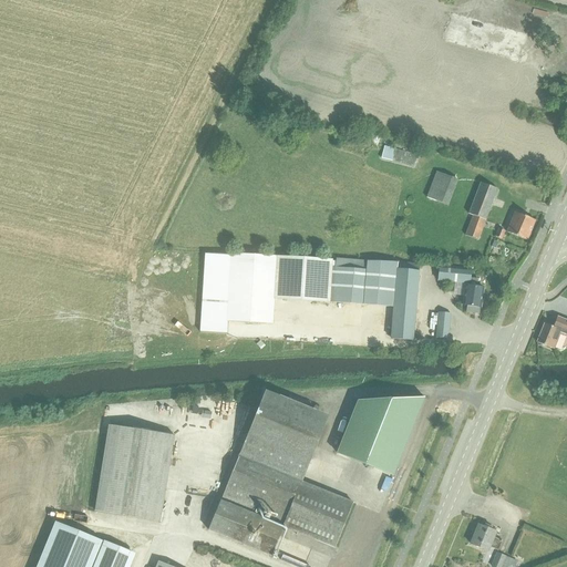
[(415,156),(383,146),(382,152),(381,157),(412,167),(415,156)]
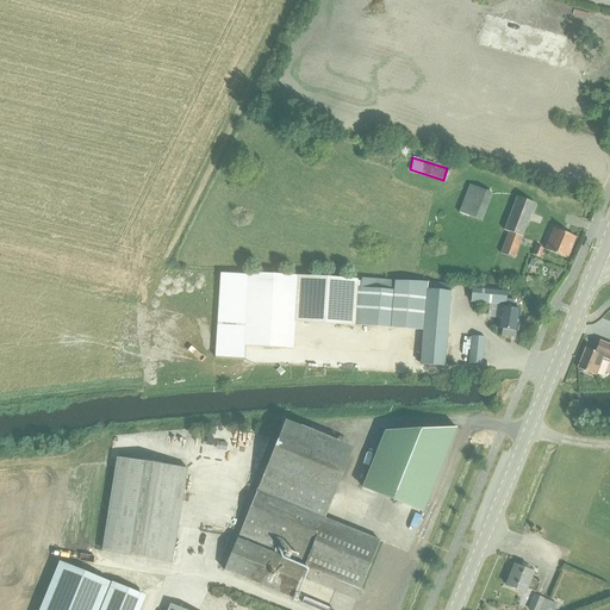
[(472,180),(460,210),(484,218),(495,190),(472,180)]
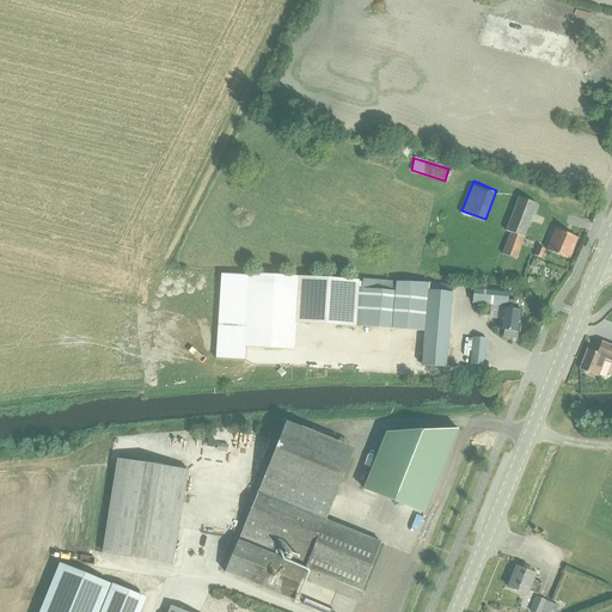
[(512,216),(506,233),(510,236),(503,255),(516,259),(537,204),(519,199),(512,216)]
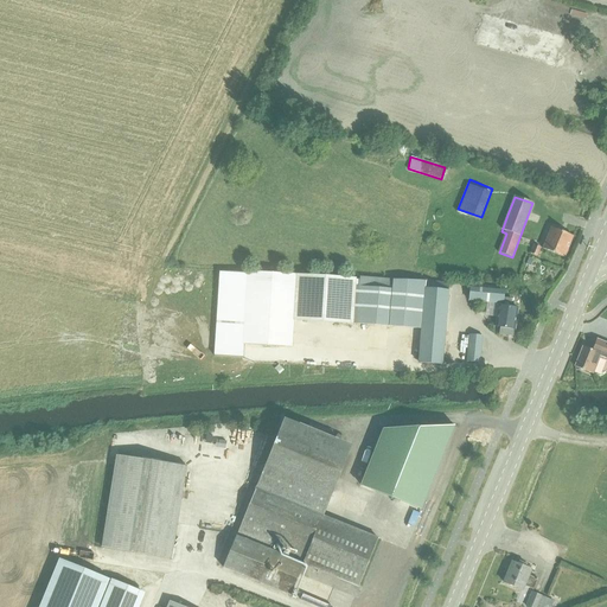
[(564,259),(573,237),(551,228),(543,249),(564,259)]
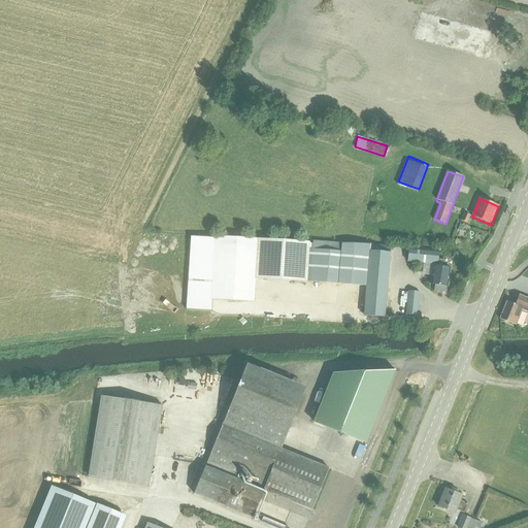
[(470,217),(464,213),(461,221),(467,224),(470,217)]
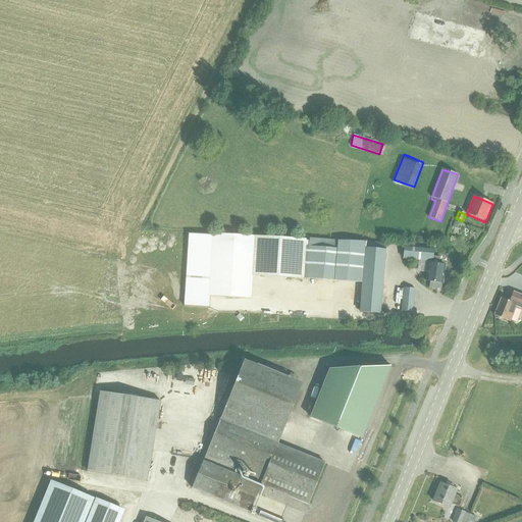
[(251,296),(252,274),(254,237),(188,232),(183,305),(208,307),(209,293),(251,296)]
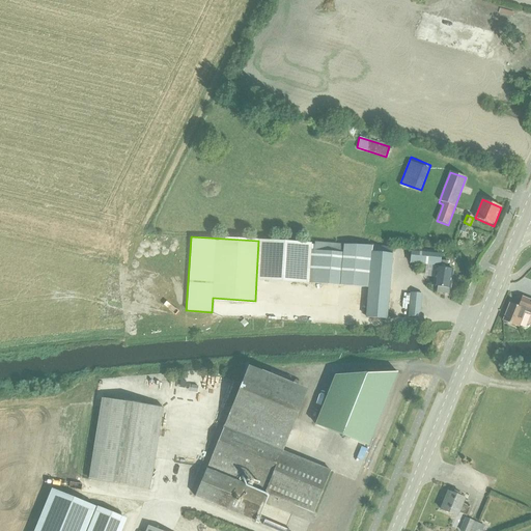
[(258,241),(256,279),(308,282),(310,243),(258,241)]
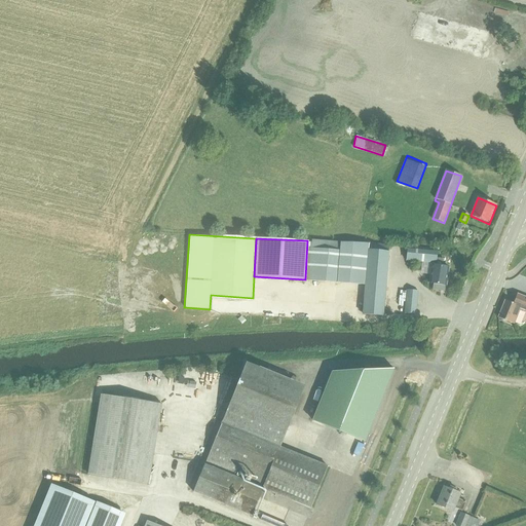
[(336,283),(340,242),(312,239),(308,279),(336,283)]
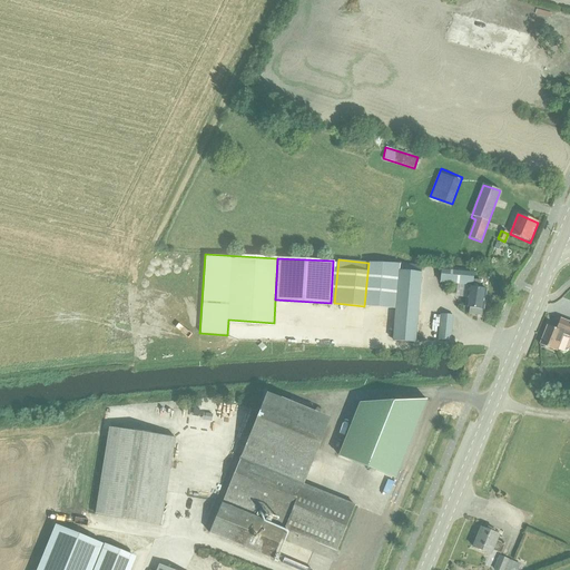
[(364,306),(395,308),(399,272),(400,265),(369,263),(364,306)]
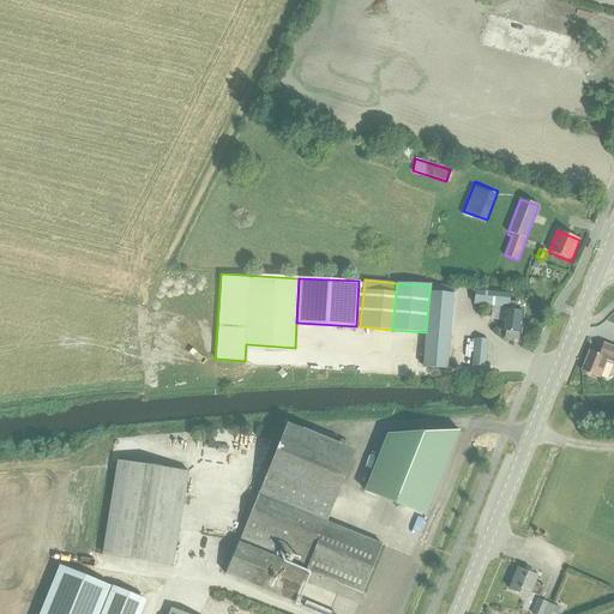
[(509,308),(510,293),(476,289),(474,305),(509,308)]
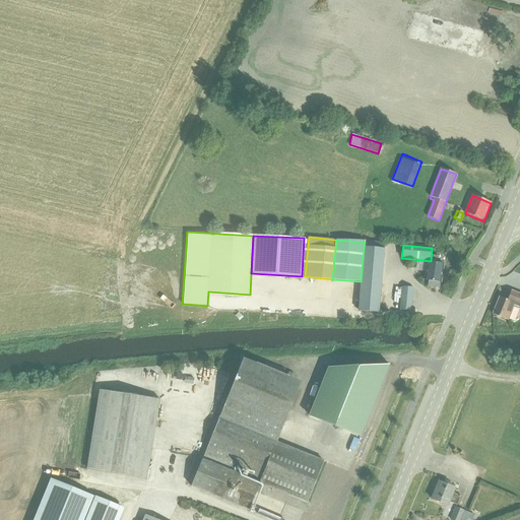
[(364,248),(361,281),(358,311),(378,313),(384,250),(364,248)]
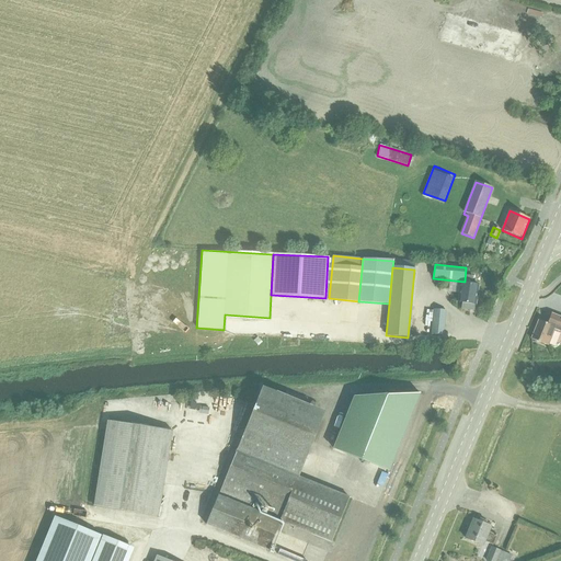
[(461,309),(474,311),(474,305),(476,305),(479,286),(459,283),(457,301),(461,302),(461,309)]
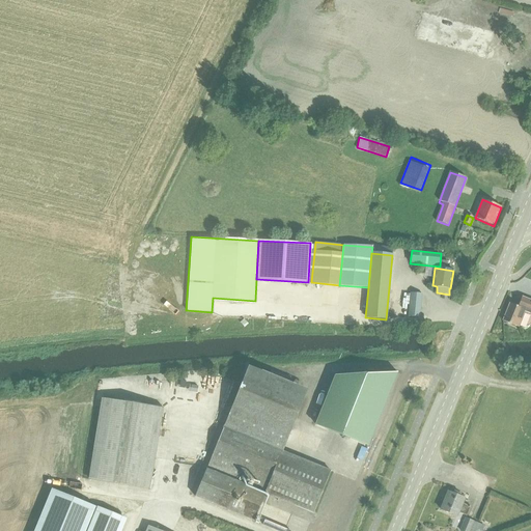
[(419,316),(421,295),(410,294),(408,317),(419,316)]
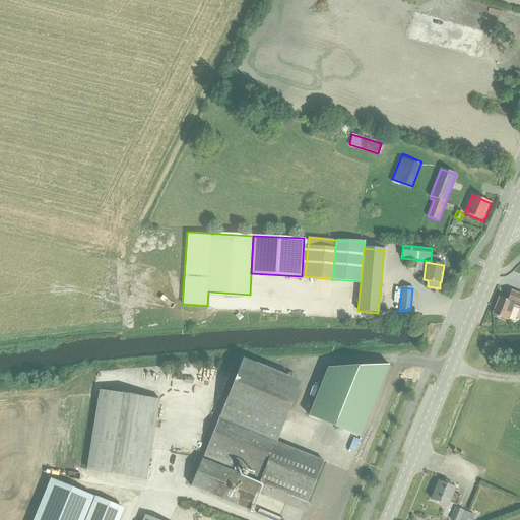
[(491,314),(507,321),(513,306),(518,309),(519,307),(519,294),(511,290),(507,301),(498,297),(491,314)]
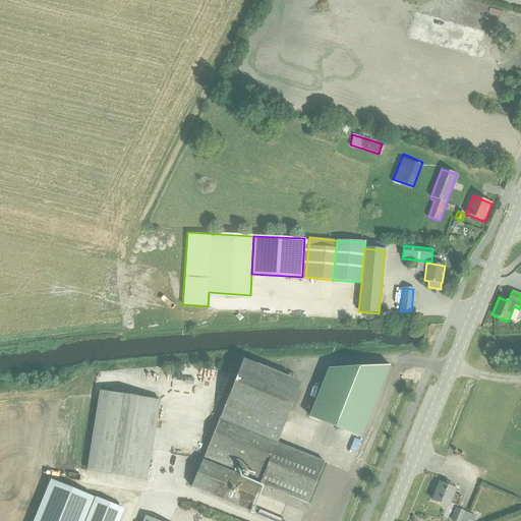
[(328,369),(310,414),(359,433),(386,365),(328,369)]
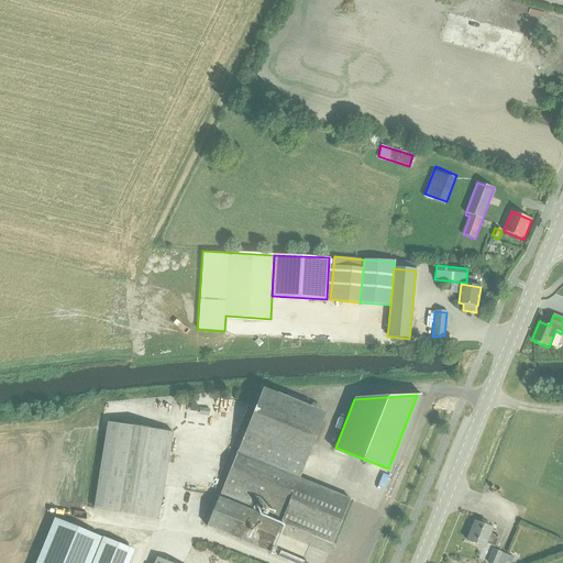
[(238,454),(299,479),(318,432),(256,408),(238,454)]
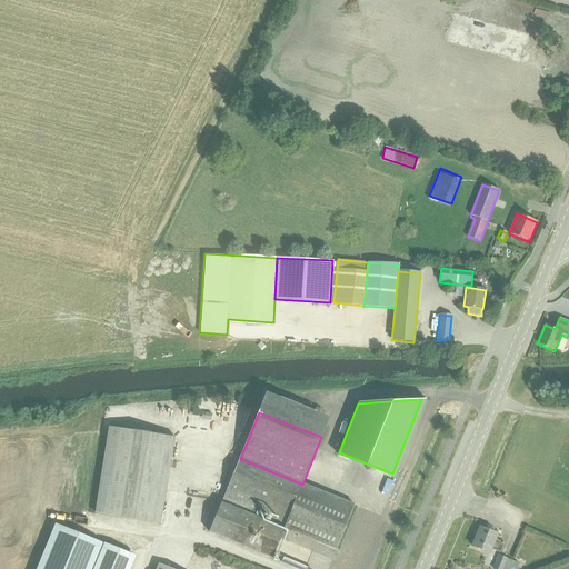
[(159,525),(175,437),(111,427),(96,515),(159,525)]
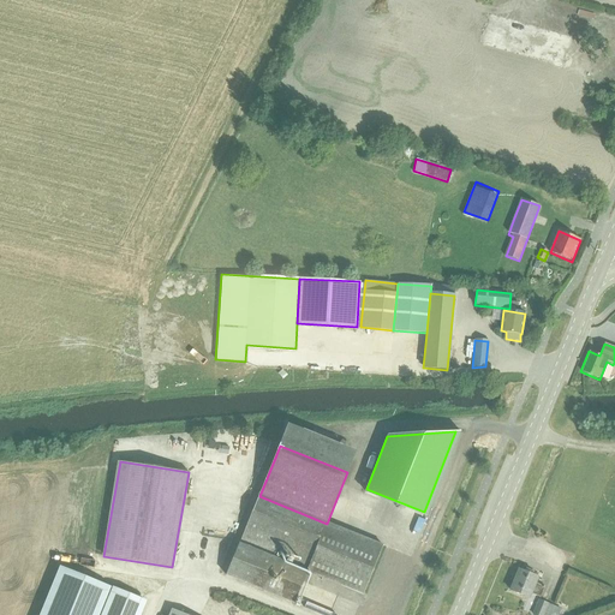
[(437,499),(449,501),(455,479),(443,477),(437,499)]
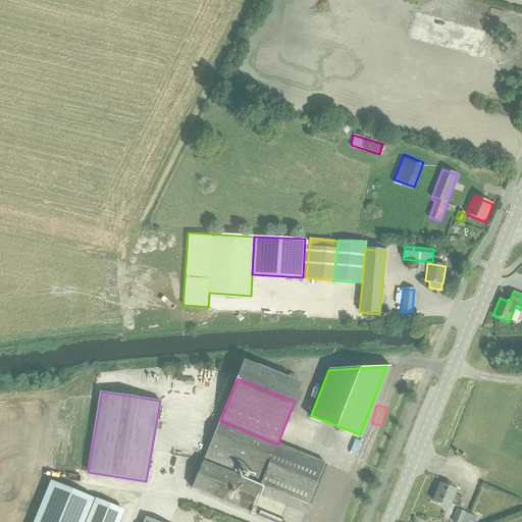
[(220,421),(204,463),(262,485),(310,505),(326,463),(277,445),(220,421)]
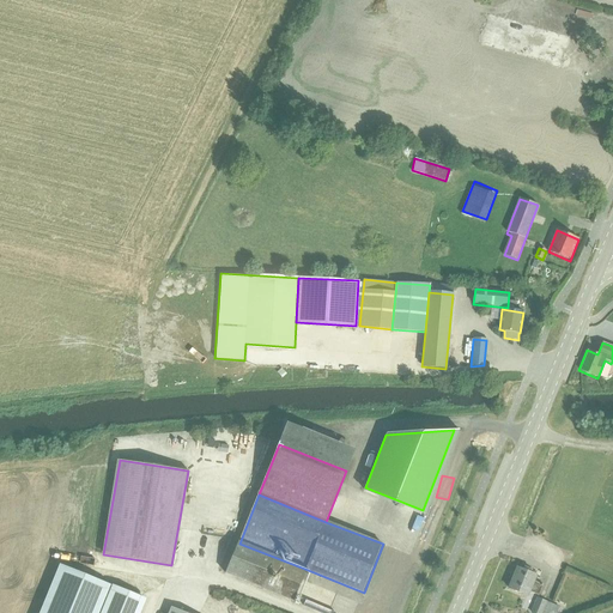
[(436,515),(443,516),(447,503),(439,501),(436,515)]
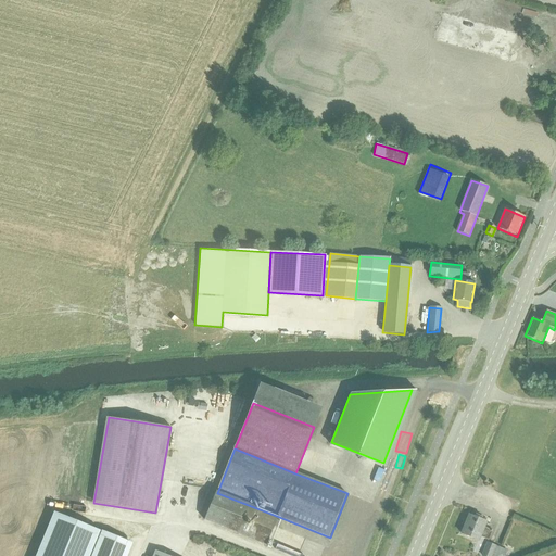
[(278,520),(279,517),(217,493),(206,521),(267,546),(275,527),(280,529),(282,522),(278,520)]
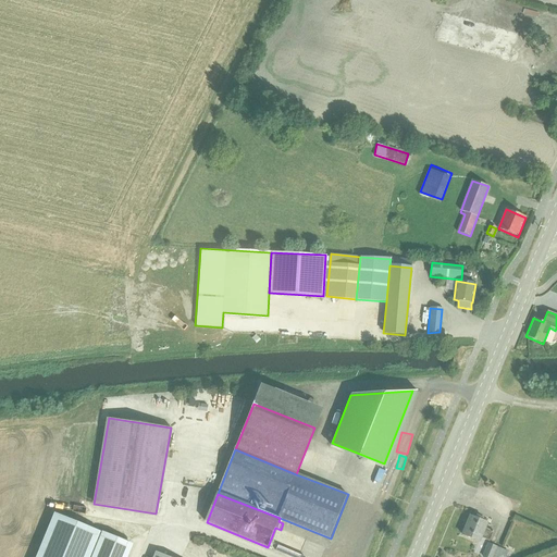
[(376,511),(368,522),(374,527),(382,516),(376,511)]
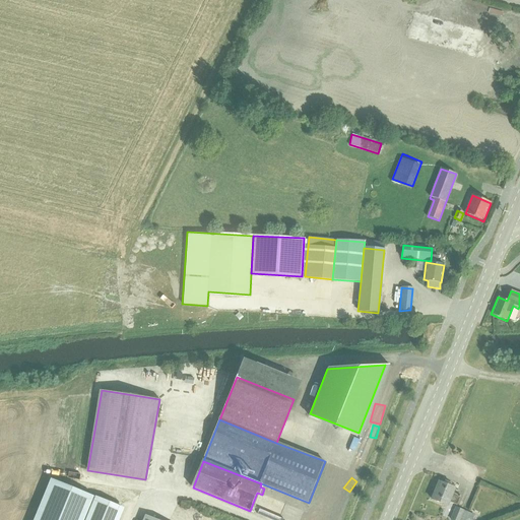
[(35,519),(120,519),(124,512),(52,481),(35,519)]
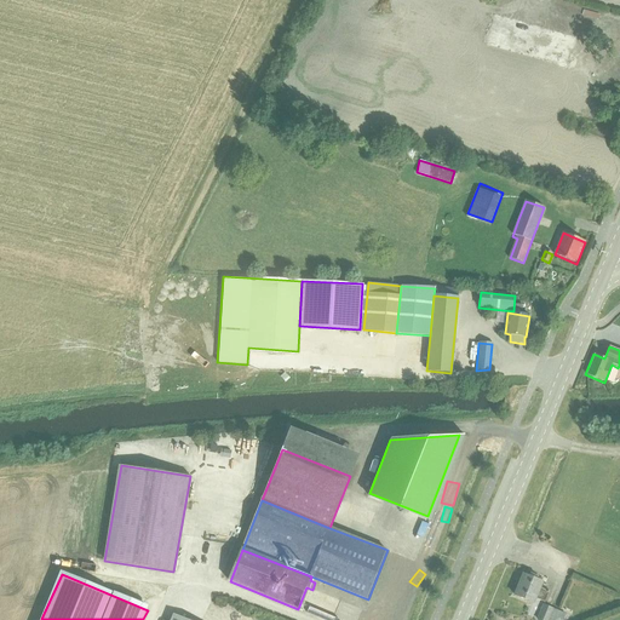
[(539,589),(541,583),(537,580),(537,578),(529,574),(528,578),(521,574),(516,586),(517,586),(514,596),(533,603),(534,600),(544,603),(549,592),(539,589)]
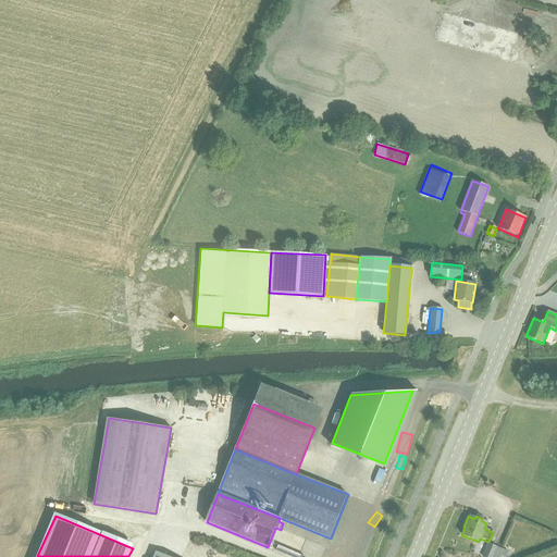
[(498,556),(502,551),(487,545),(482,556),(498,556)]
